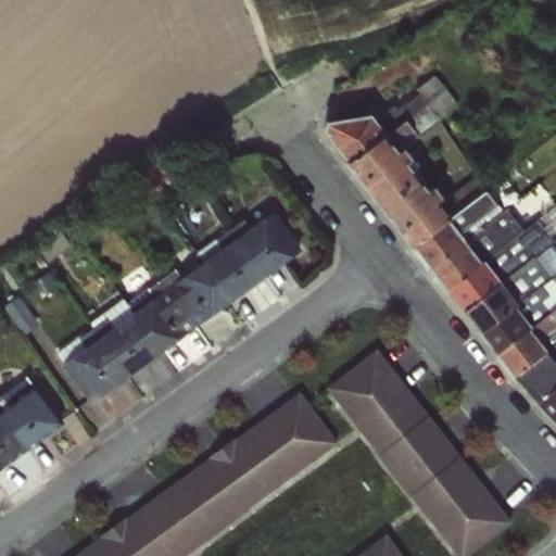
[(416,89),(419,93),(427,104),(438,121),(456,103),(434,74),(416,89)]
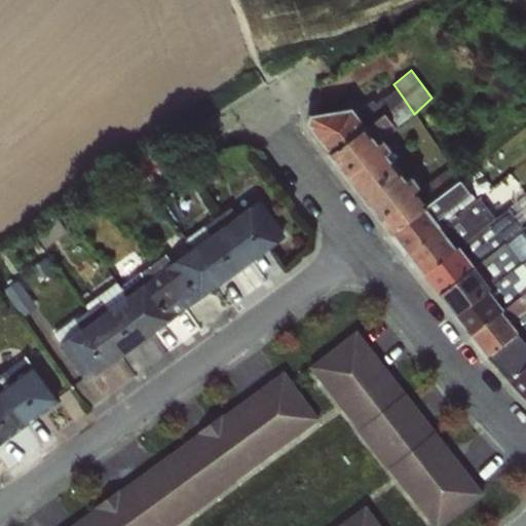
[(385,113),(404,99),(397,88),(376,104),(373,101),(354,112),(366,127),(385,113)]
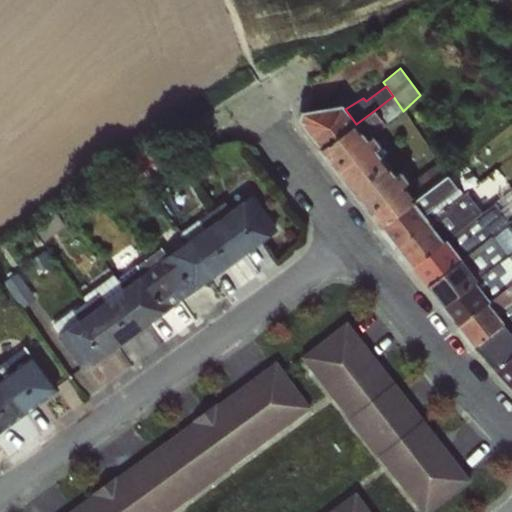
[(375,110),(356,124),(368,138),(386,125),(403,111),(393,96),(375,110)]
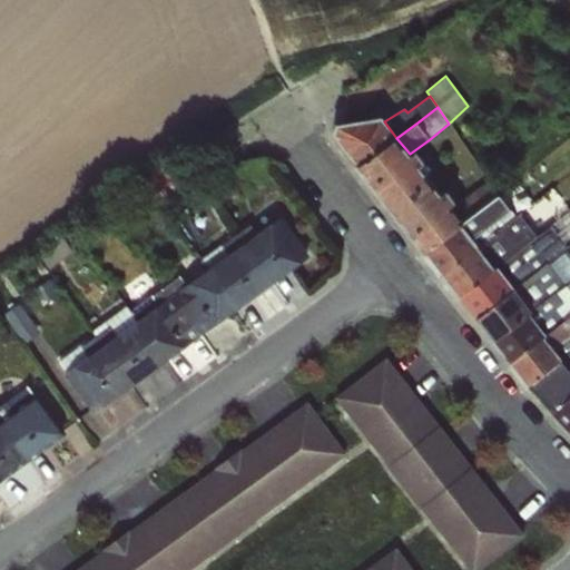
[(382,117),(336,126),(334,134),(357,165),(396,138),(384,121),(382,117)]
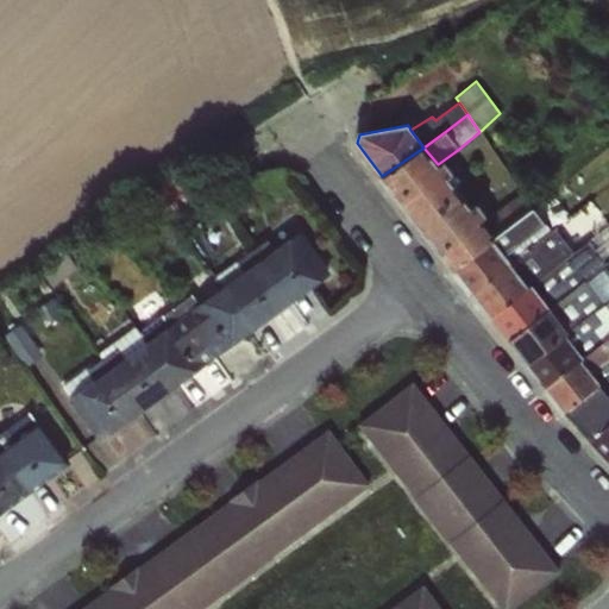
[(478,143),(516,200),(526,213),(533,207),(487,138),(478,143)]
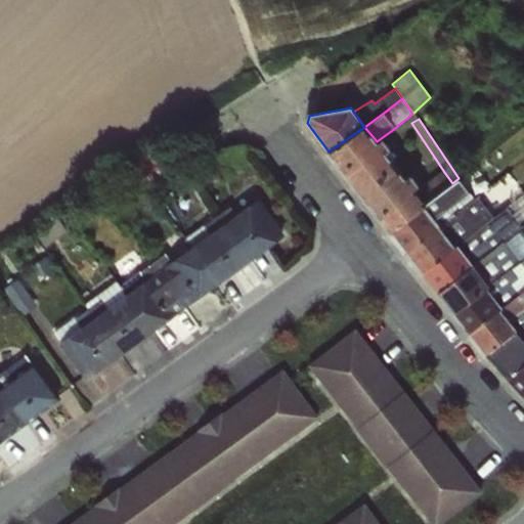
[(364,127),(329,151),(391,232),(424,206),(426,205),(419,197),(377,141),(364,127)]
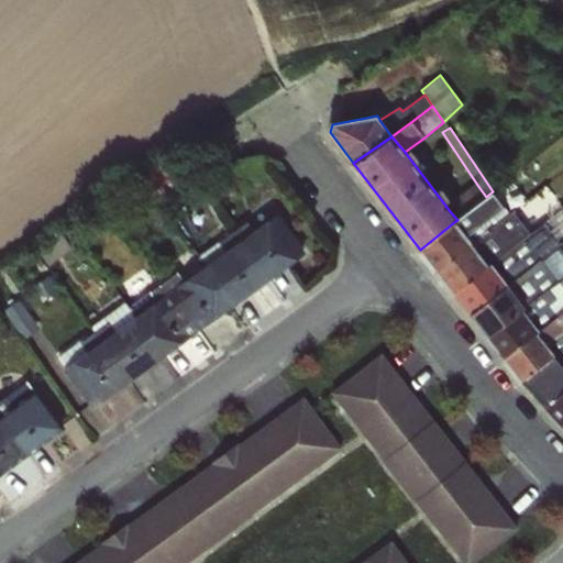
[(450,211),(457,220),(486,197),(477,185),(450,211)]
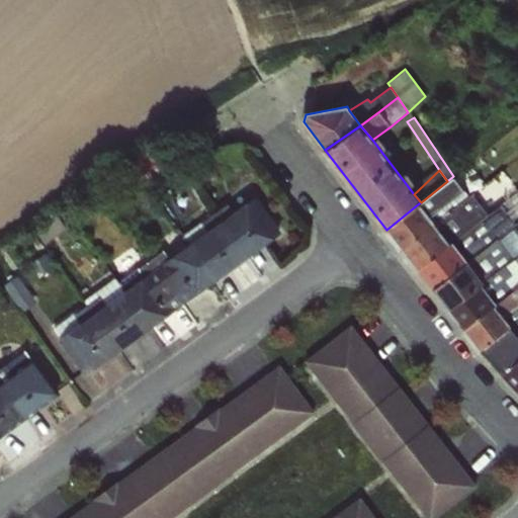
[(451,242),(489,212),(473,193),(468,197),(463,190),(471,183),(461,170),(453,176),(447,181),(421,202),(419,203),(434,224),(449,243),(451,242)]
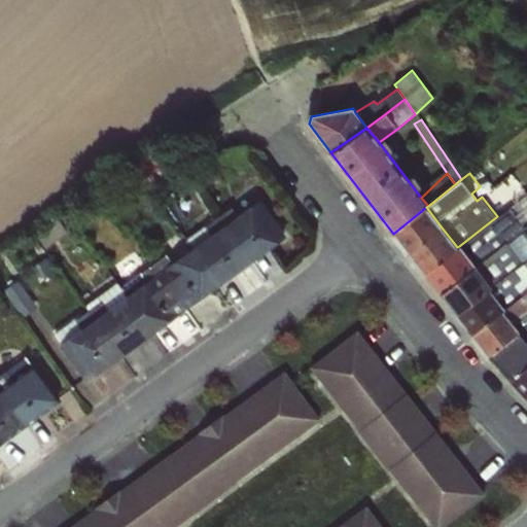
[(252,260),(285,237),(258,200),(225,223),(252,260)]
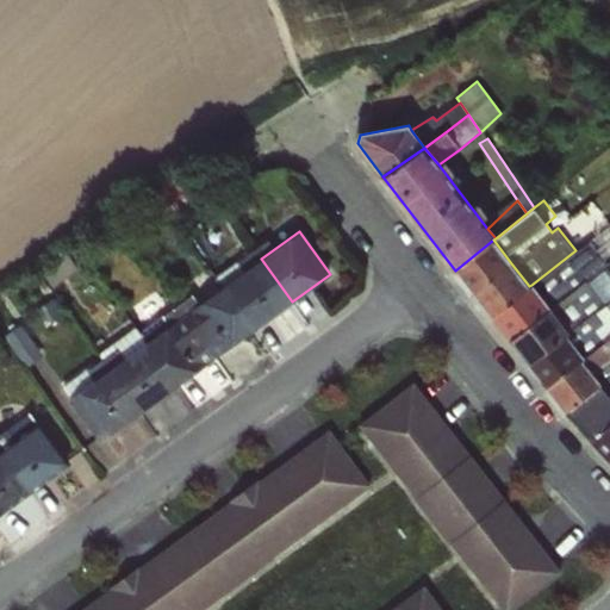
[(493,240),(455,271),(472,293),(511,263),(493,240)]
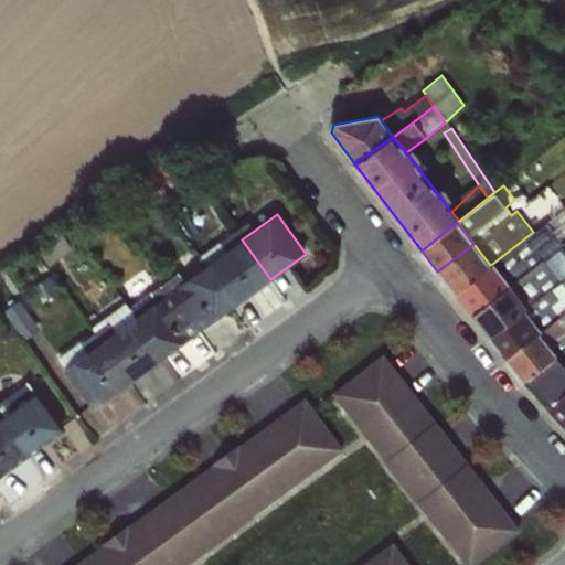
[(509,286),(543,260),(561,246),(543,224),(533,232),(492,264),(509,286)]
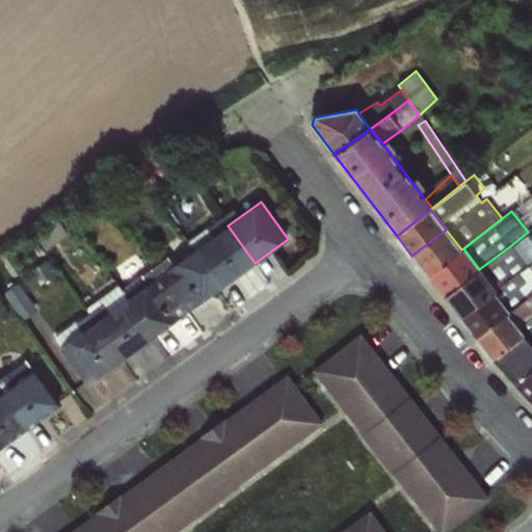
[(221,288),(255,263),(228,225),(194,250),(221,288)]
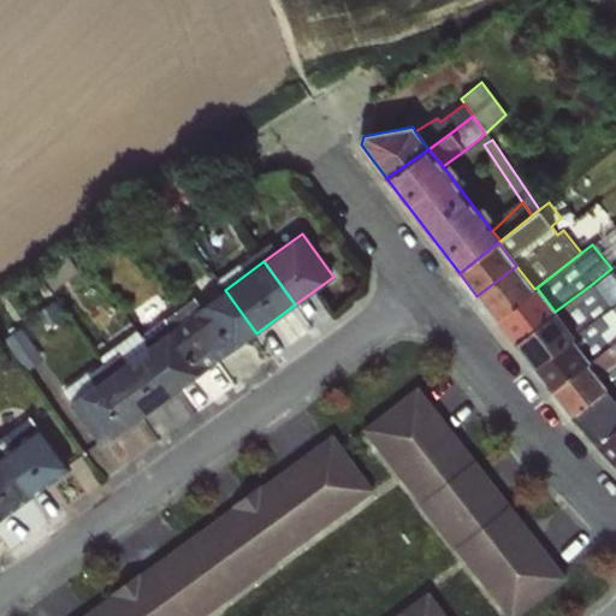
[(516,266),(477,296),(496,320),(534,289),(516,266)]
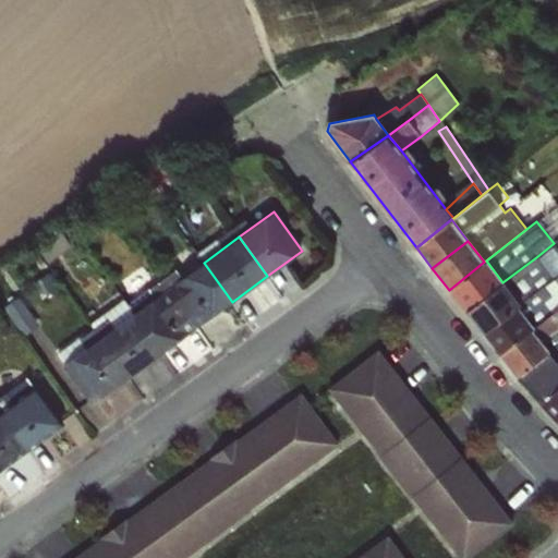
[(519,304),(553,279),(536,257),(502,282),(519,304)]
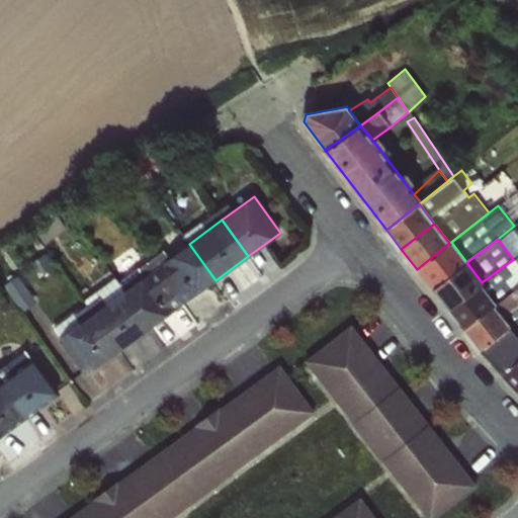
[(451,242),(449,243),(417,269),(432,289),(466,262),(451,242)]
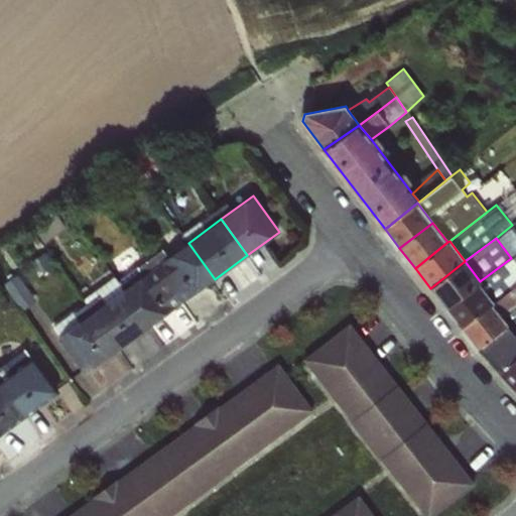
[(182,302),(215,279),(188,243),(168,257),(156,266),(182,302)]
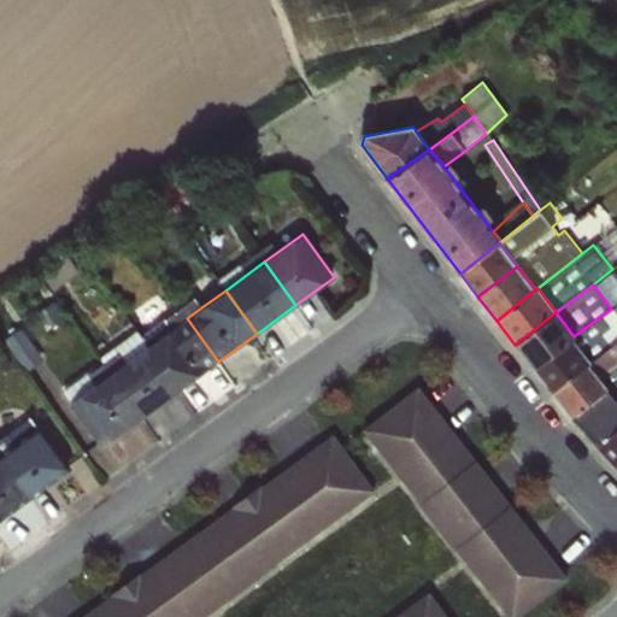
[(164,321),(172,329),(187,318),(201,307),(194,298),(164,321)]
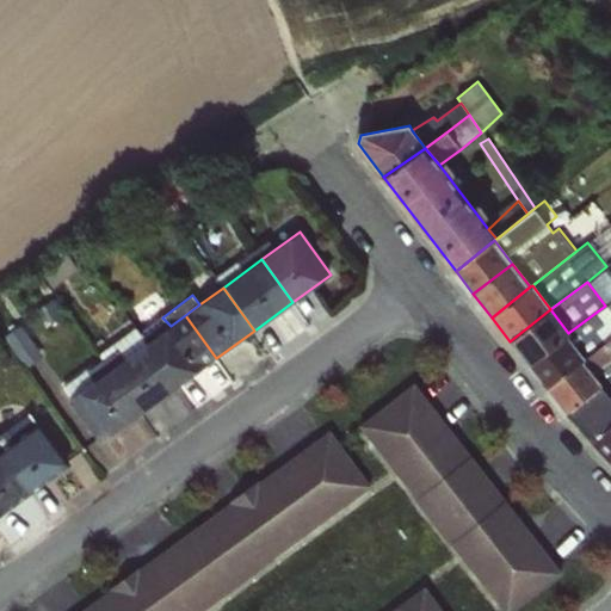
[(66,313),(55,300),(36,314),(45,327),(66,313)]
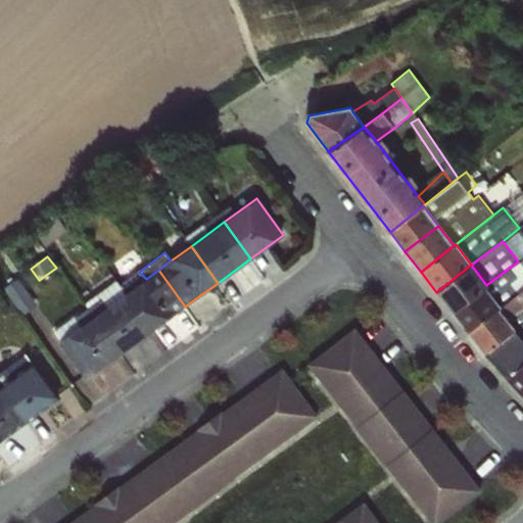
[(501,306),(522,289),(522,267),(518,262),(486,285),(484,287),(501,306)]
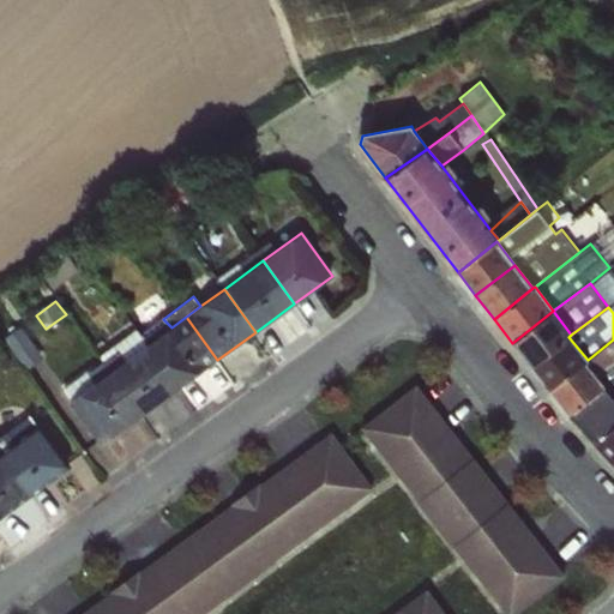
[(571,335),(553,311),(512,343),(531,367),(569,337),(571,335)]
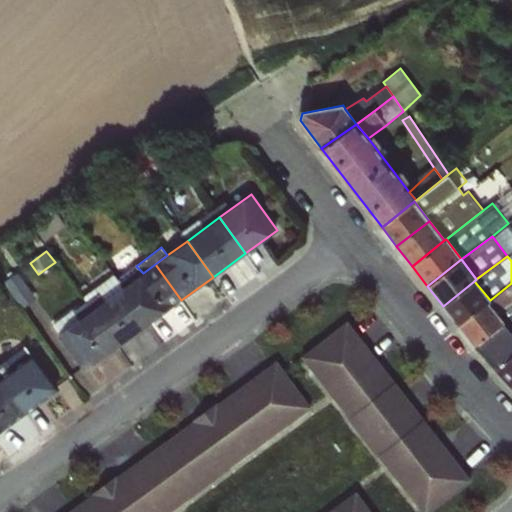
[(181,300),(155,264),(143,273),(122,288),(149,324),(181,300)]
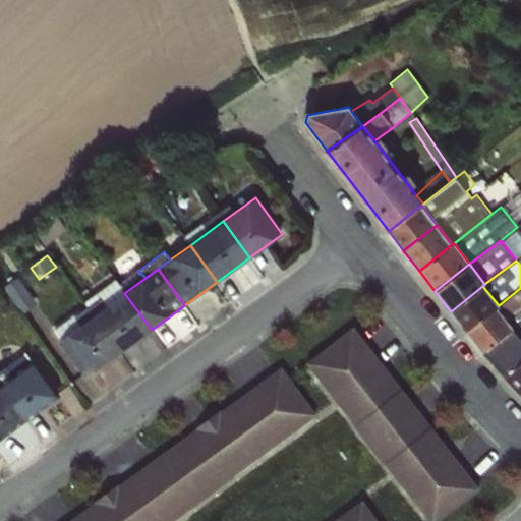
[(88,306),(92,316),(124,293),(146,278),(138,271),(120,285),(116,279),(84,302),(88,306)]
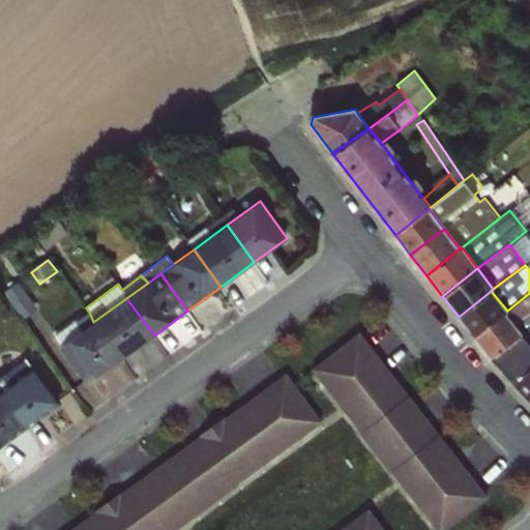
[(18,283),(3,293),(22,319),(36,310),(18,283)]
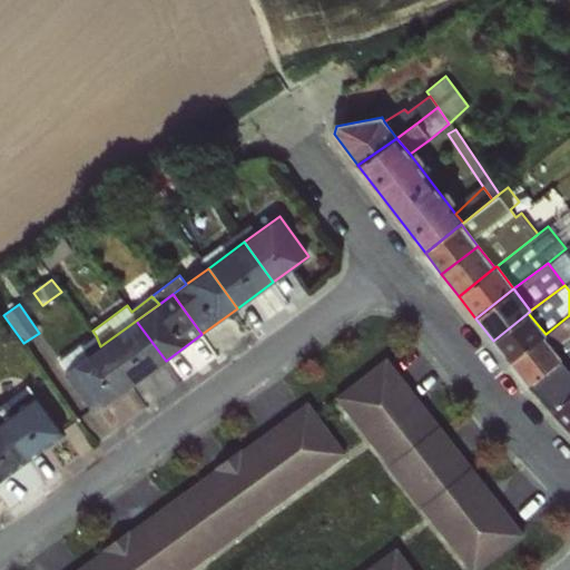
[(546,334),(528,313),(493,341),(510,362),(543,336),(546,334)]
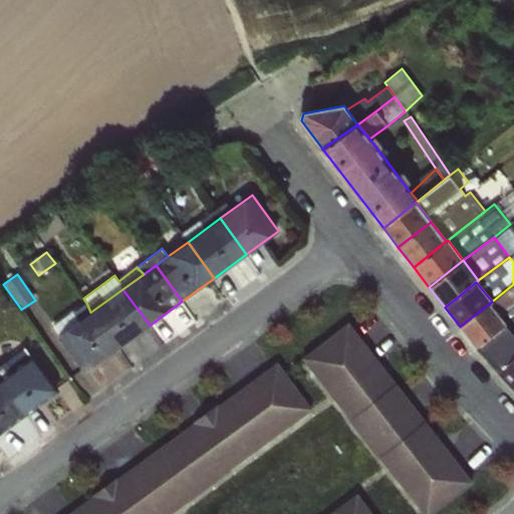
[(490,303),(505,323),(513,316),(513,284),(492,301),(490,303)]
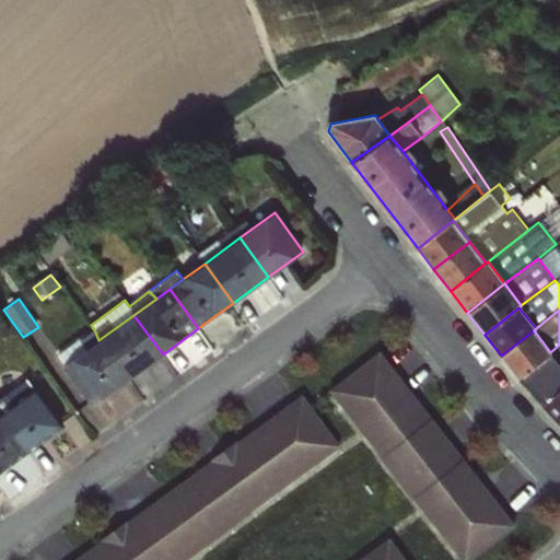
[(163,354),(133,315),(98,340),(127,380),(163,354)]
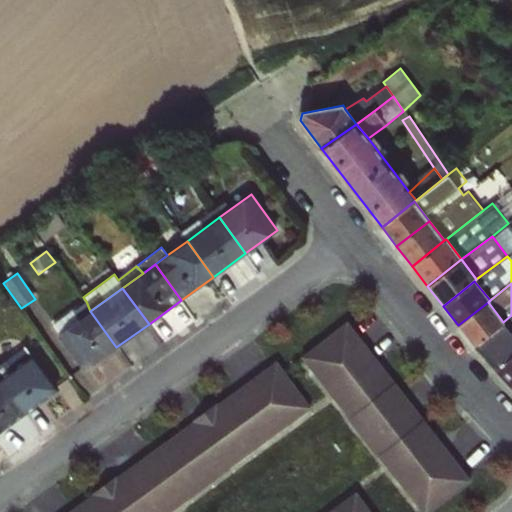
[(6,293),(0,294),(0,305),(9,303),(6,293)]
